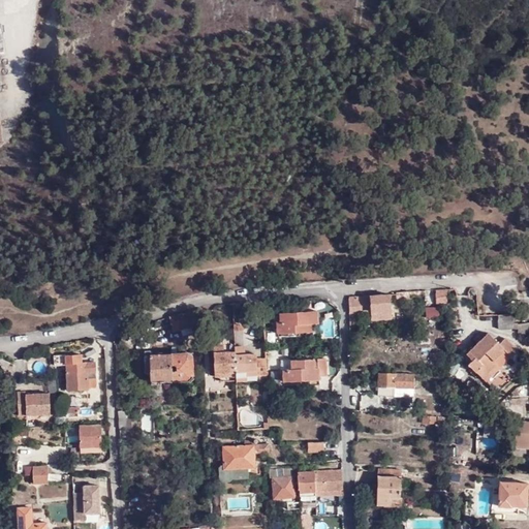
[(447,303),(447,289),(436,290),(436,304),(447,303)]
